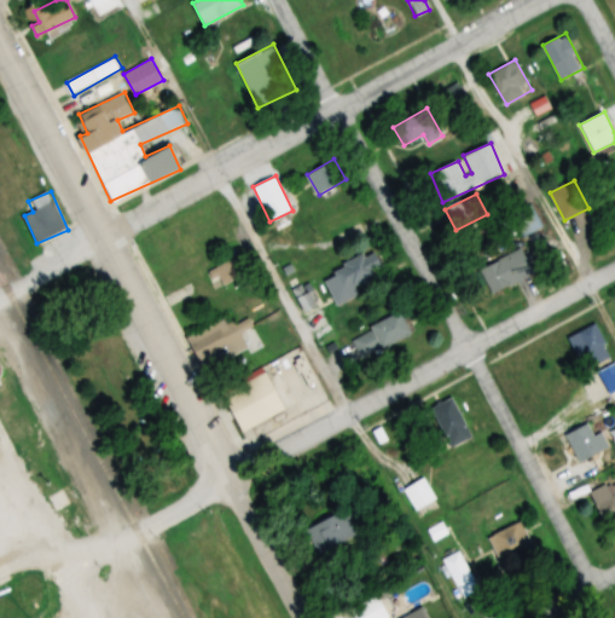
[(545,226),(535,203),(512,214),(523,236),(545,226)]
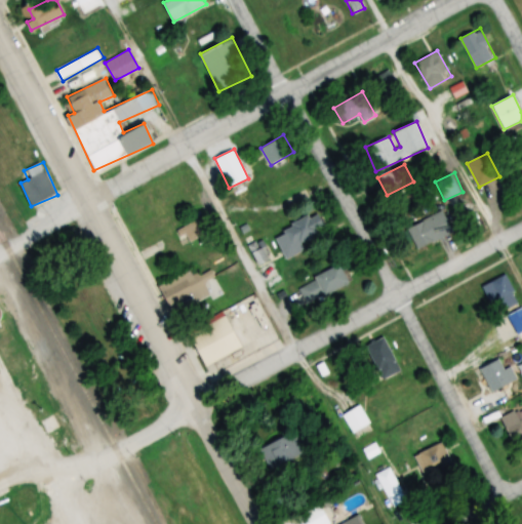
[(300,241),(327,229),(319,211),(279,232),(291,256),(305,249),(300,241)]
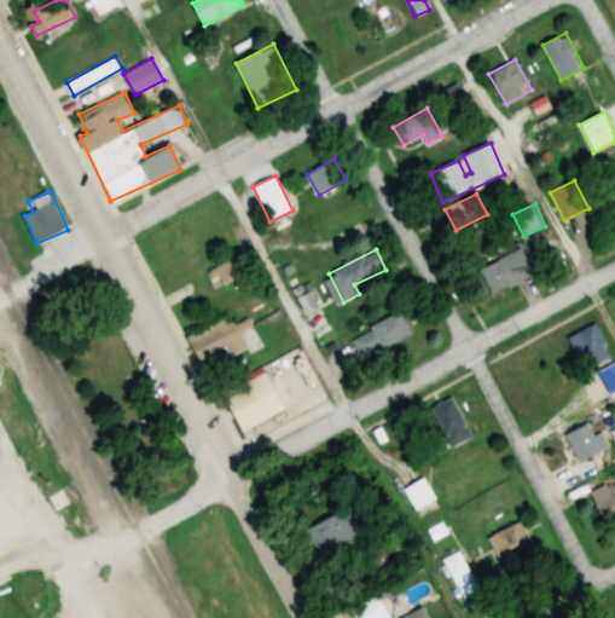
[(534,273),(523,249),(481,269),(493,294),(534,273)]
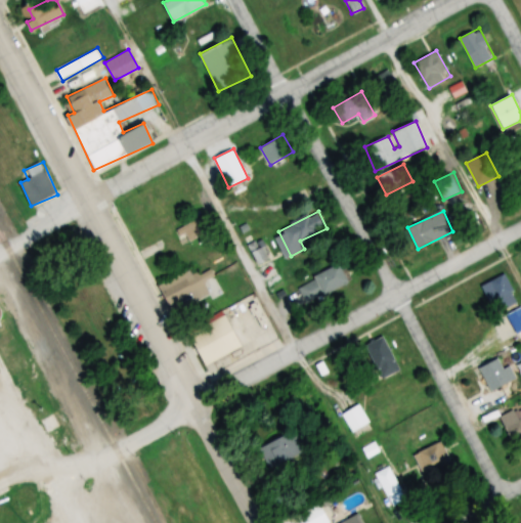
[(208,233),(202,219),(178,229),(184,245),(208,233)]
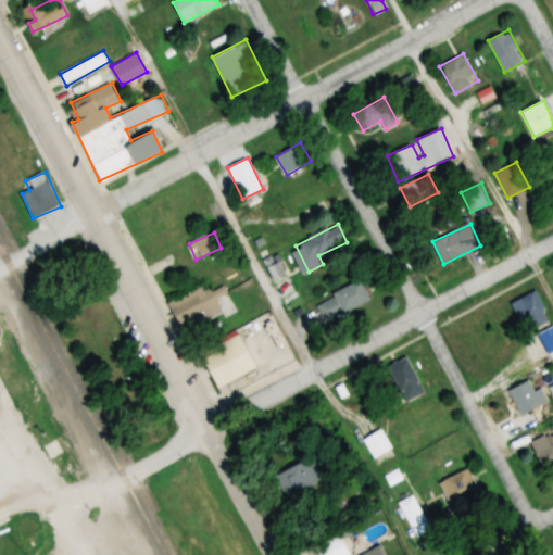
[(272,313),(255,278),(228,290),(226,285),(206,293),(202,287),(168,302),(212,392),(258,369),(239,329),(272,313)]
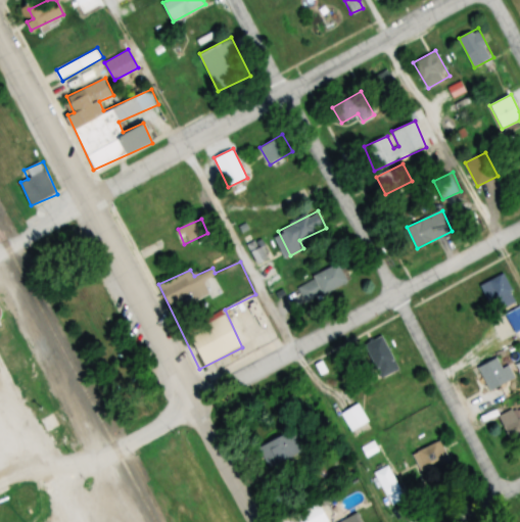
[(308,302),(348,283),(339,264),(313,276),(315,280),(300,287),(308,302)]
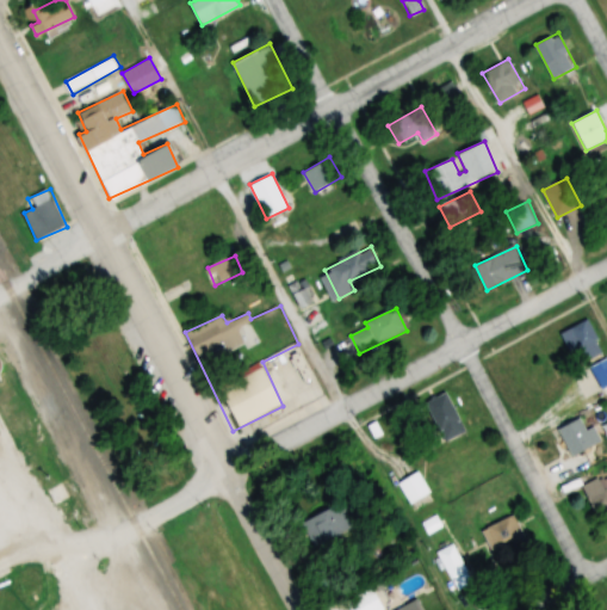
[(563,333),(573,351),(580,346),(588,362),(606,353),(606,350),(589,319),(563,333)]
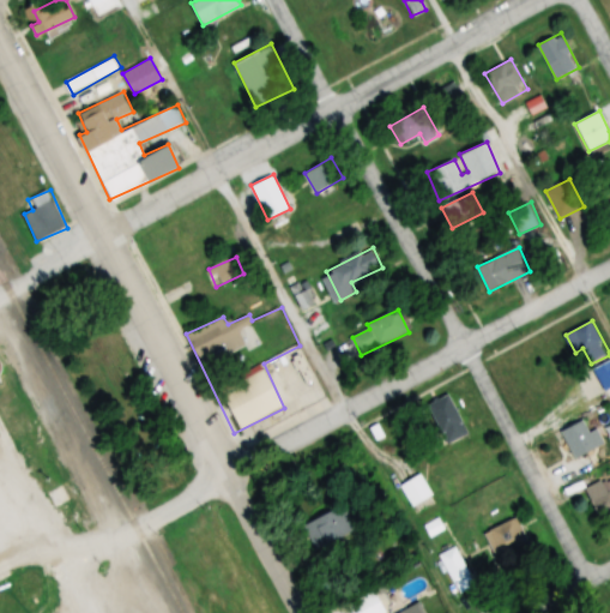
[(595,367),(605,390),(609,388),(609,360),(595,367)]
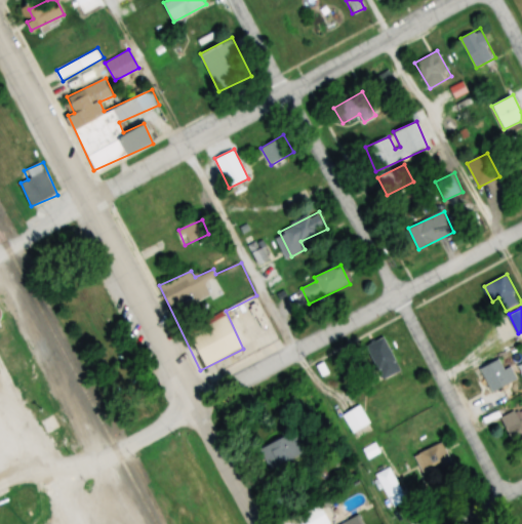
[(384,379),(403,369),(386,335),(365,346),(384,379)]
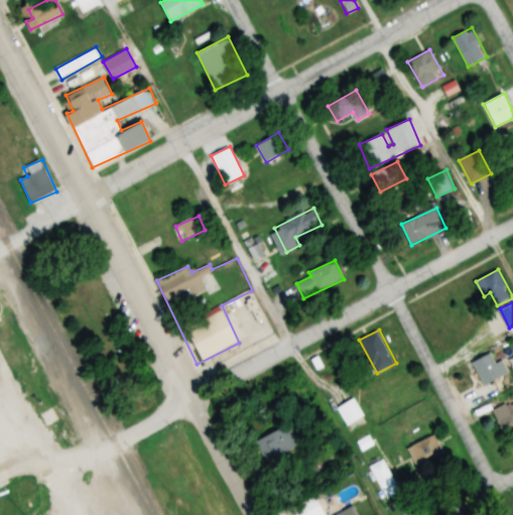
[(484,384),(503,375),(492,353),(473,362),(484,384)]
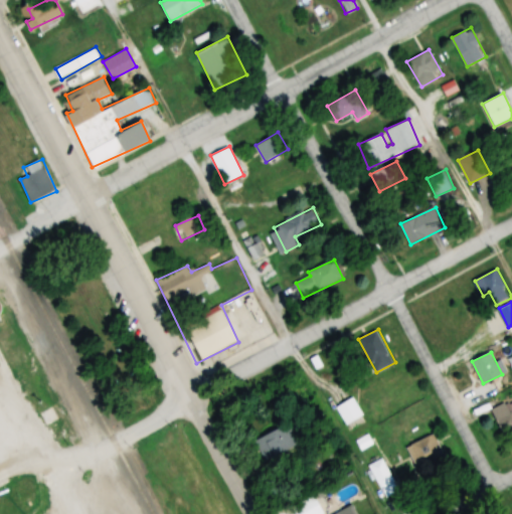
[(350,423),(365,413),(353,396),(338,405),(350,423)]
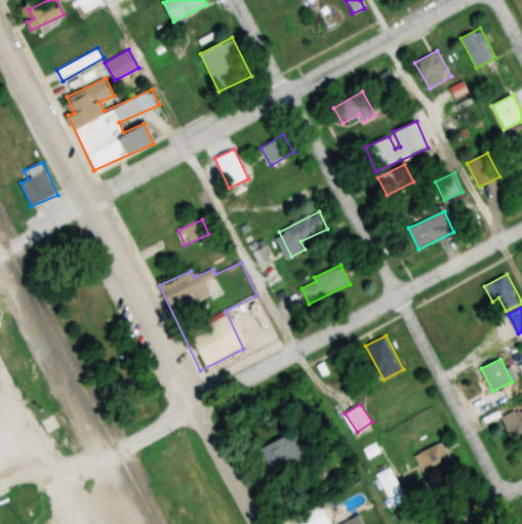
[(521,408),(504,415),(513,442),(521,438),(521,408)]
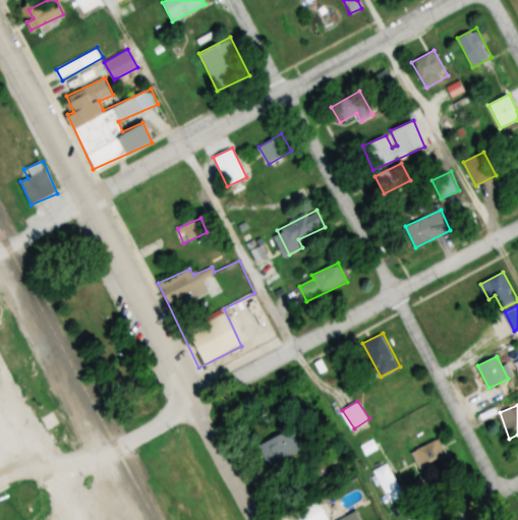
[(303,448),(293,427),(260,444),(270,465),(303,448)]
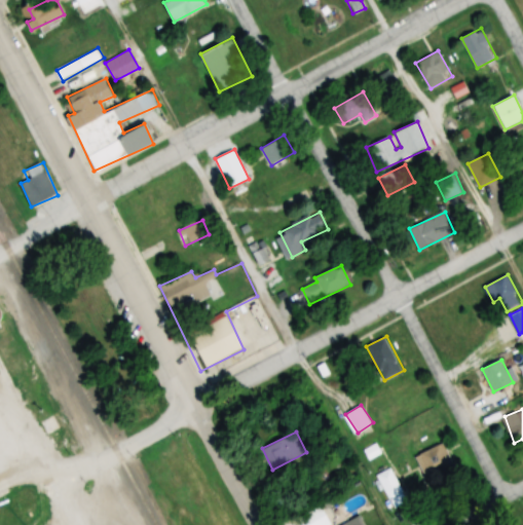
[(416,454),(430,482),(458,470),(446,442),(416,454)]
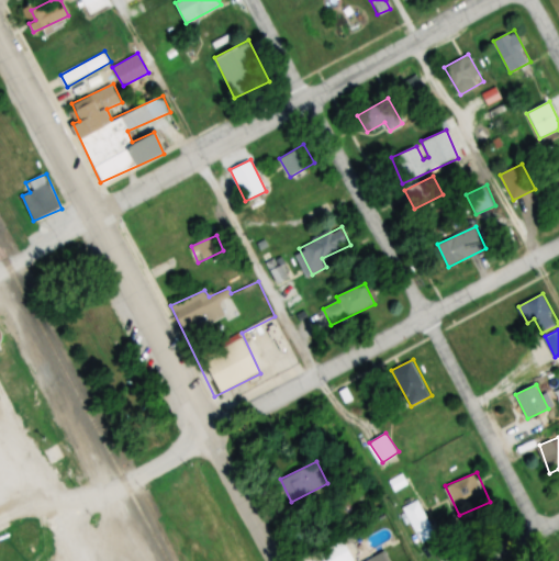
[(433,526),(420,500),(404,506),(418,534),(433,526)]
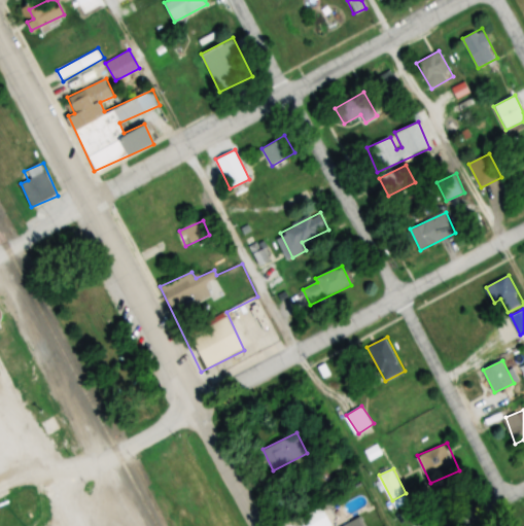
[(341,525),(365,525),(361,516),(341,525)]
